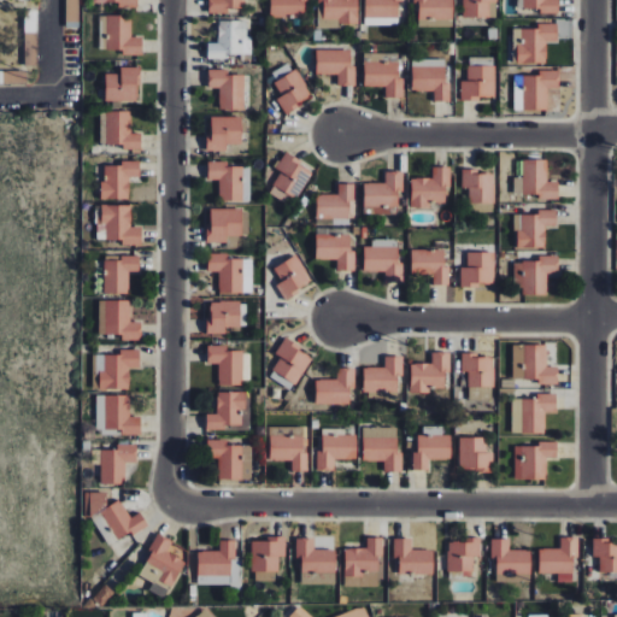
[(80,29),(80,0),(66,0),(66,29),(80,29)]
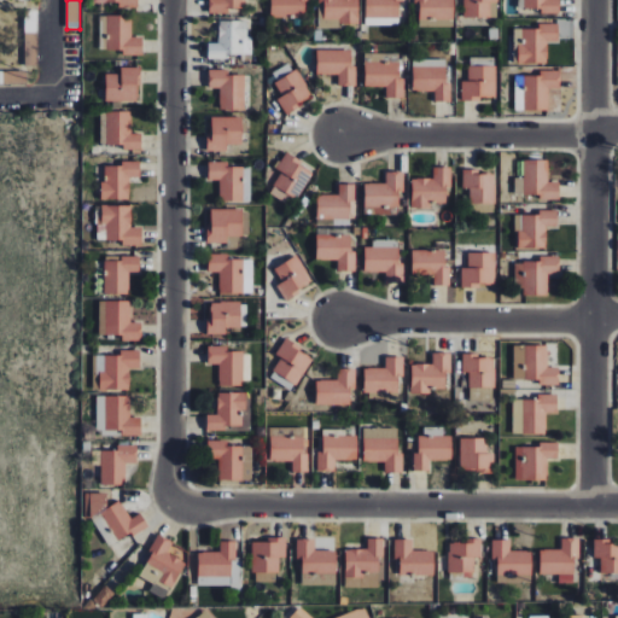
[(209,0),(209,15),(229,15),(231,9),(244,10),(244,0),(209,0)]
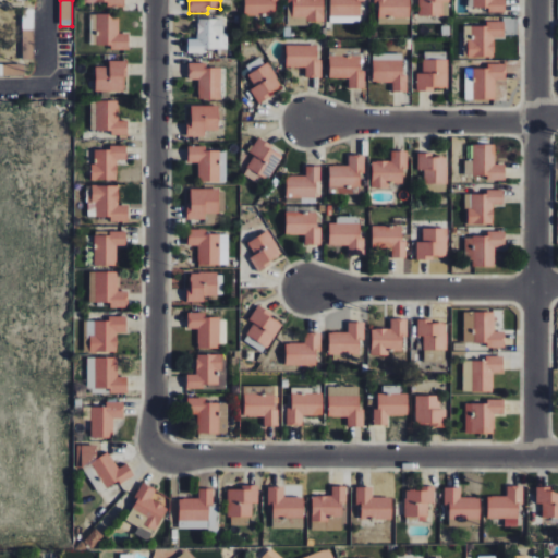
[(279,0),(243,0),(243,15),(275,15),(275,1),(280,1),(279,0)]
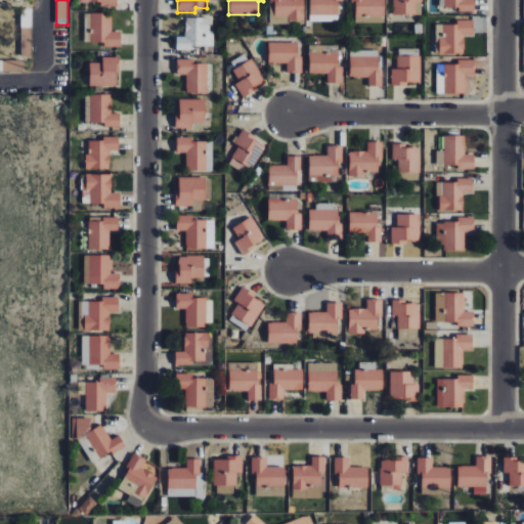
[(305,19),(304,0),(269,0),(270,3),(274,3),(274,19),(305,19)]
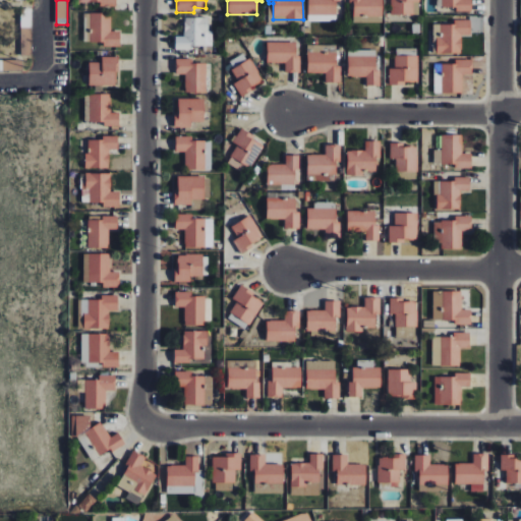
[(337,21),(337,0),(307,0),(307,21),(337,21)]
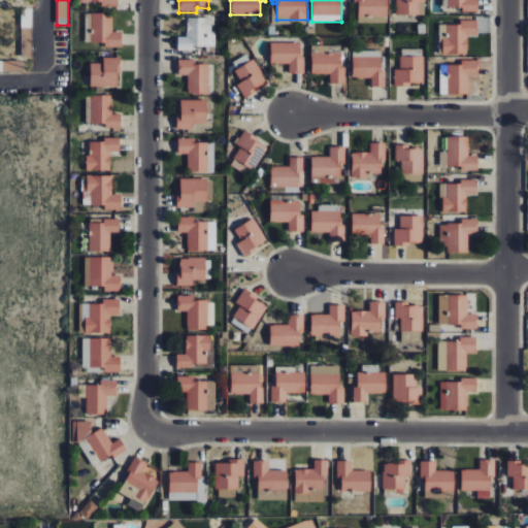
[(388,18),(387,0),(353,0),(354,1),(358,1),(358,18),(388,18)]
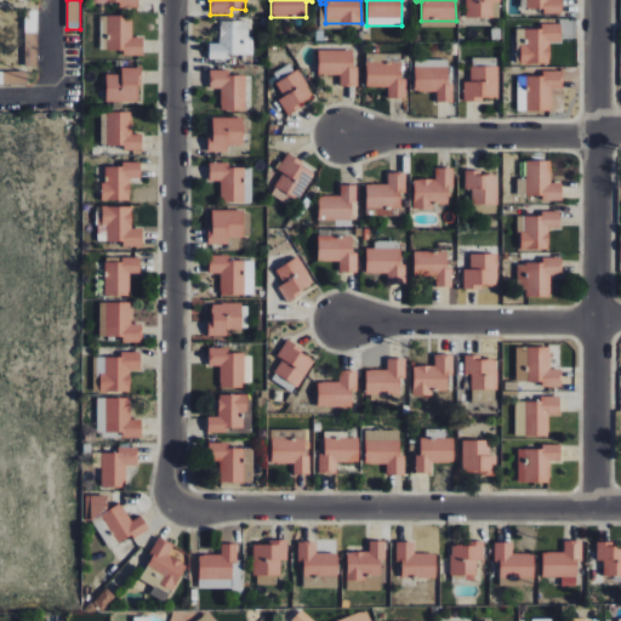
[(500,0),(466,0),(466,18),(500,20),(500,0)]
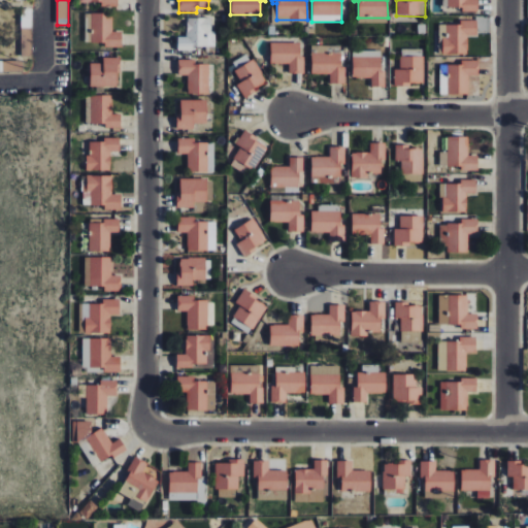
[(441,0),(442,9),(477,10),(477,0),(441,0)]
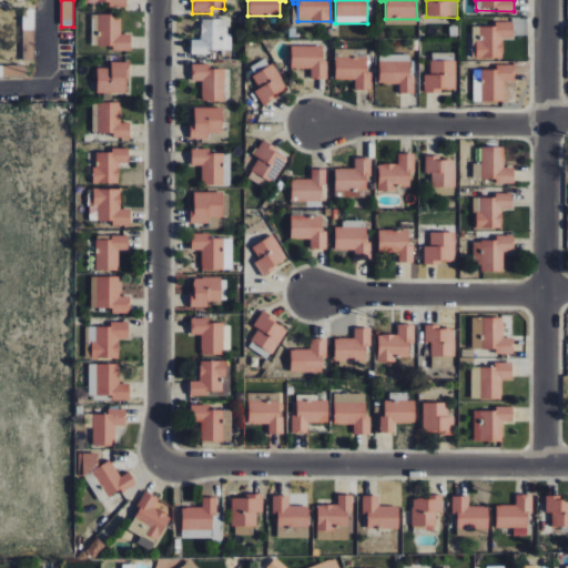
[(131,50),(131,34),(121,34),(121,16),(98,14),(98,49),(131,50)]
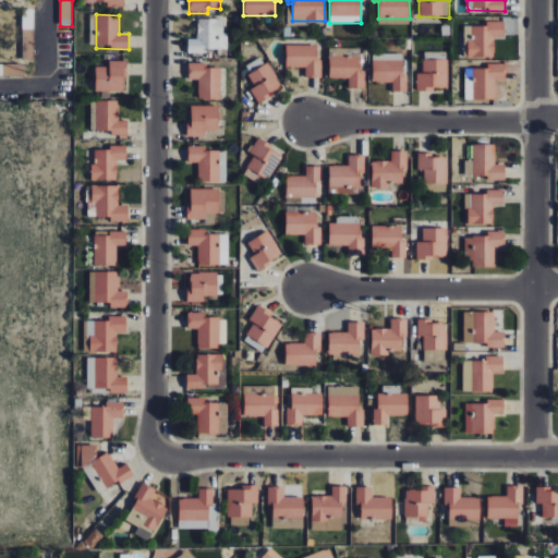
[(197,20),(197,39),(187,39),(187,51),(227,51),(228,33),(222,33),(222,20),(197,20)]
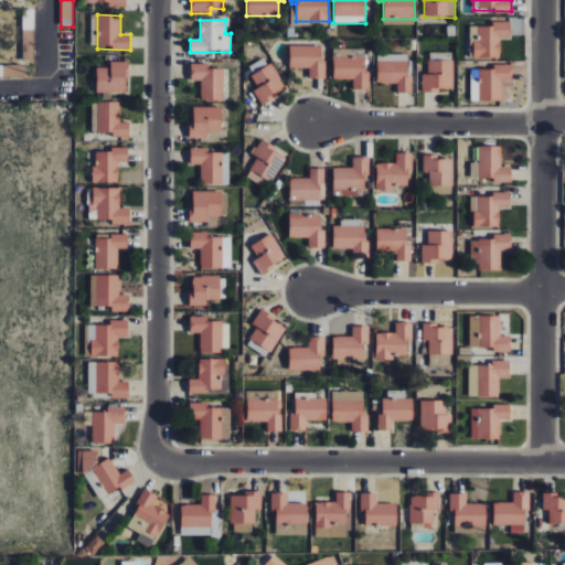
[(511,39),(510,22),(492,22),(492,27),(471,27),(472,60),(501,59),(500,40),(511,39)]
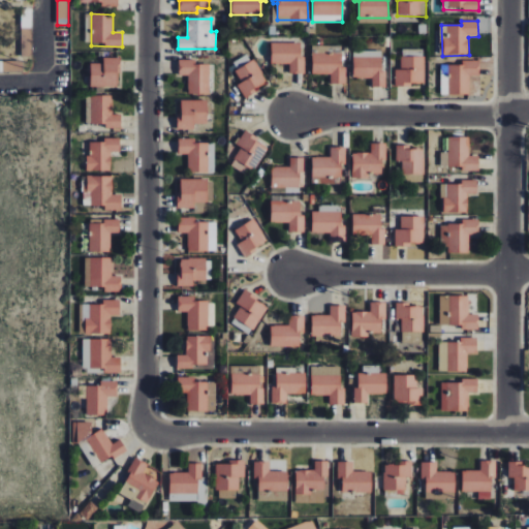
[(32,57),(31,27),(23,28),(23,24),(21,24),(22,57),(32,57)]
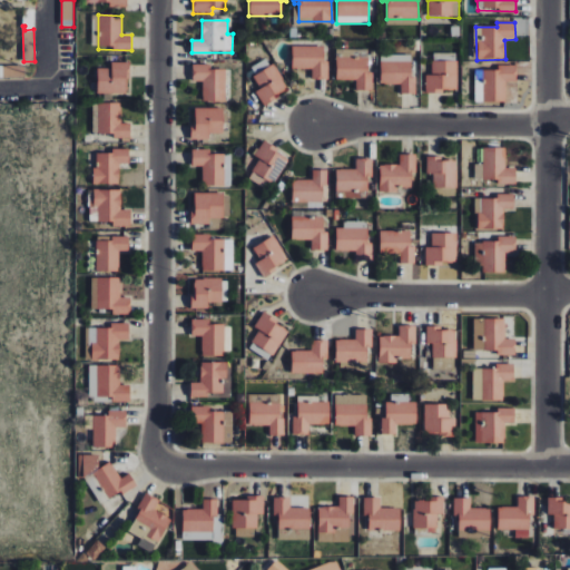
[(312,79),(328,80),(328,60),(323,60),(324,47),(292,46),(292,69),(312,69),(312,79)]
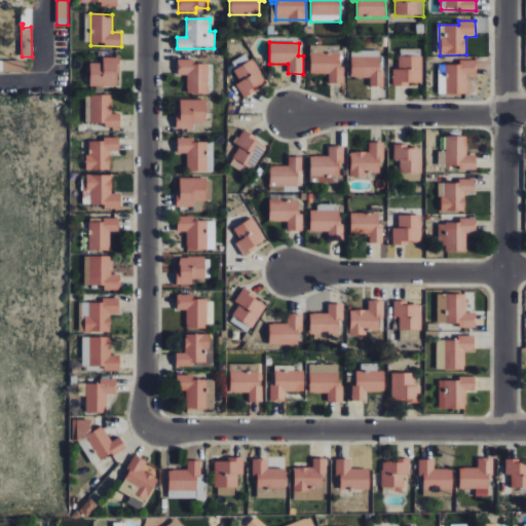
[(310,74),(329,74),(329,84),(344,83),(344,67),(339,67),(339,45),(310,46),(310,74)]
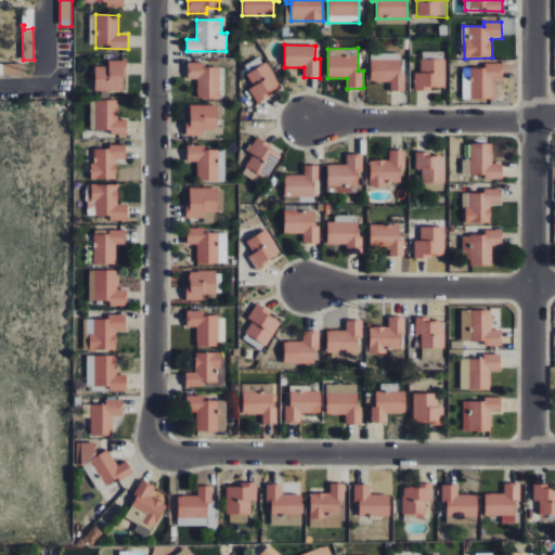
[(404,92),(404,74),(400,74),(400,53),(371,53),(370,81),(390,82),(390,92),(404,92)]
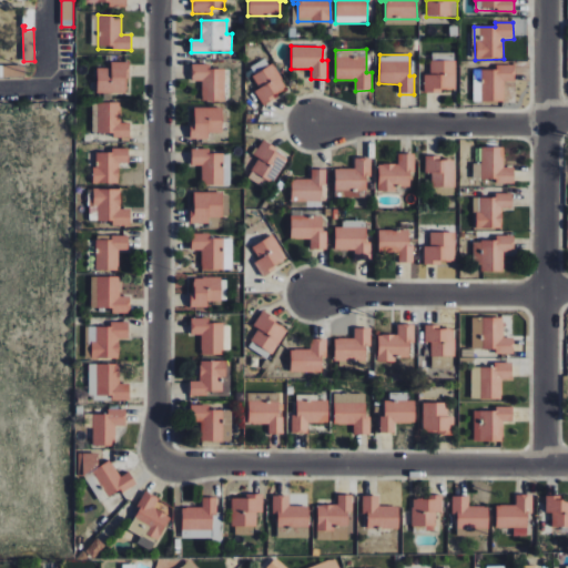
[(430,75),(425,74),(424,93),(442,93),(442,90),(455,90),(456,62),(430,61),(430,75)]
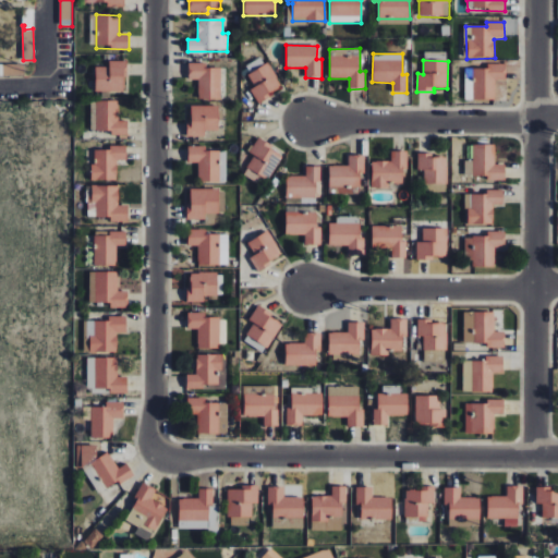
[(95,92),(125,93),(125,61),(109,61),(109,68),(95,68),(95,92)]
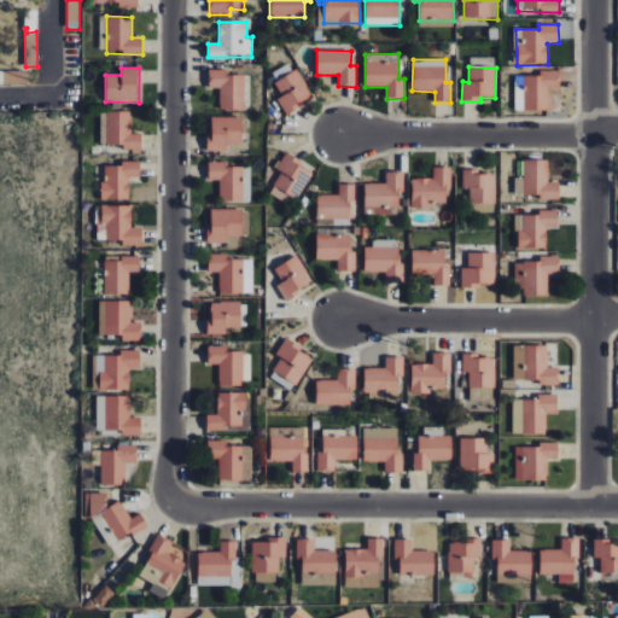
[(219,110),(244,111),(245,76),(228,76),(228,70),(209,70),(208,88),(220,89),(219,110)]
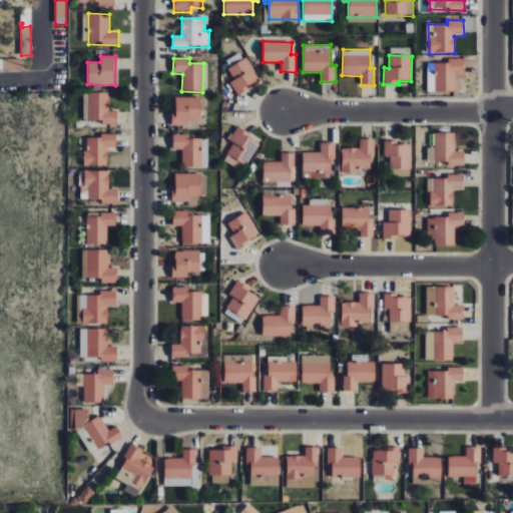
[(0,59),(0,69),(19,69),(19,59),(0,59)]
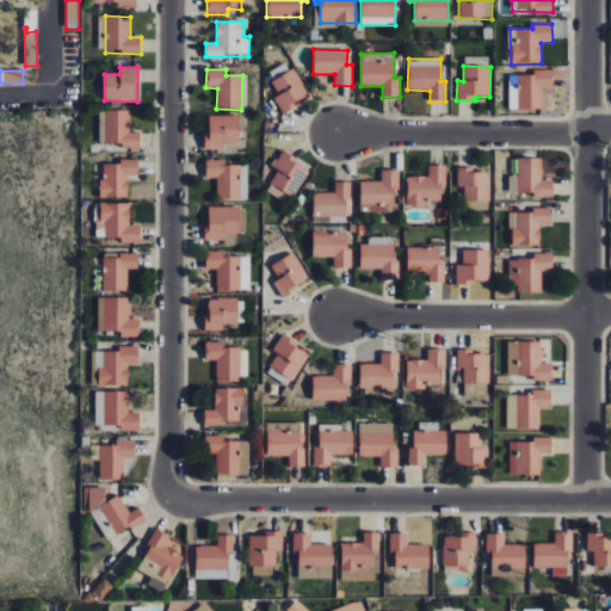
[(275,98),(282,112),(308,99),(295,71),(271,81),(278,97),(275,98)]
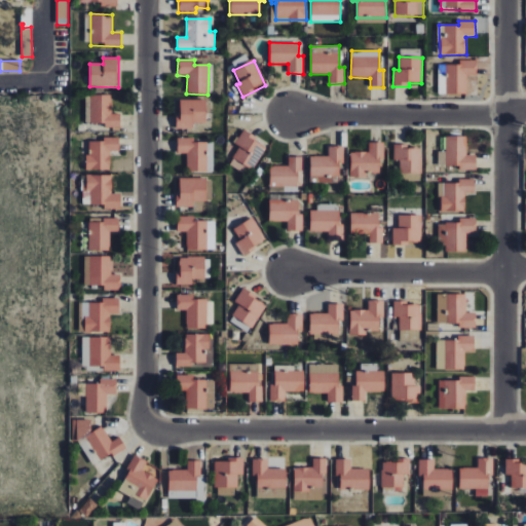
[(438,95),(466,95),(466,75),(477,75),(477,61),(459,61),(459,65),(439,65),(438,95)]
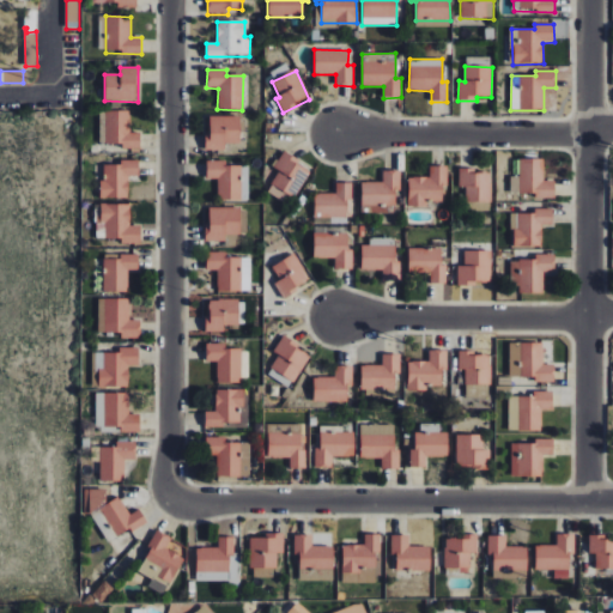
[(99,144),(122,144),(122,150),(140,149),(140,133),(129,133),(129,111),(99,111),(99,144)]
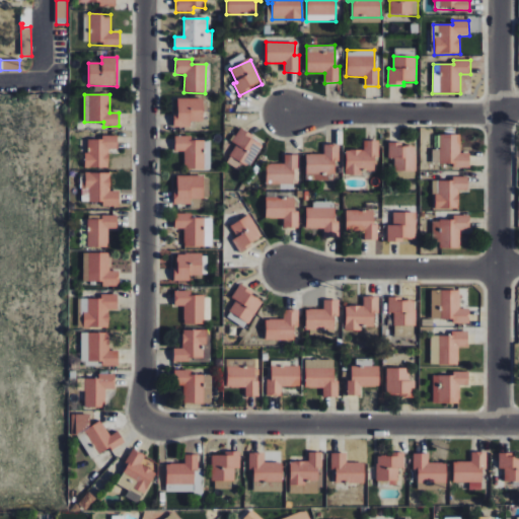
[(190,127),(190,122),(203,122),(203,98),(176,98),(177,112),(173,112),(173,127),(190,127)]
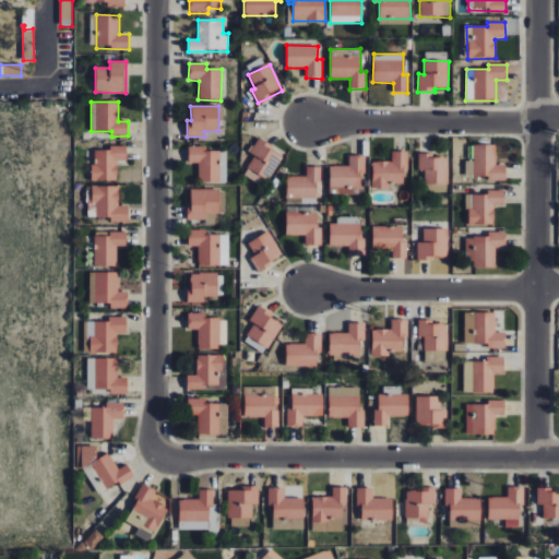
[(244,175),(265,187),(284,154),(257,139),(249,152),(254,155),(244,175)]
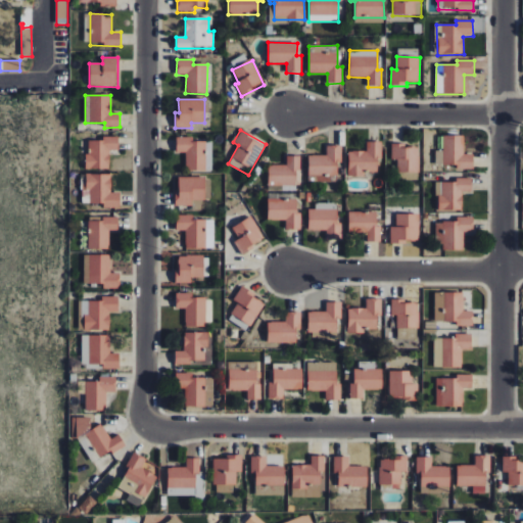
[(473,169),(473,154),(464,154),(464,136),(443,135),(443,151),(435,151),(435,164),(456,164),(456,169),(473,169)]
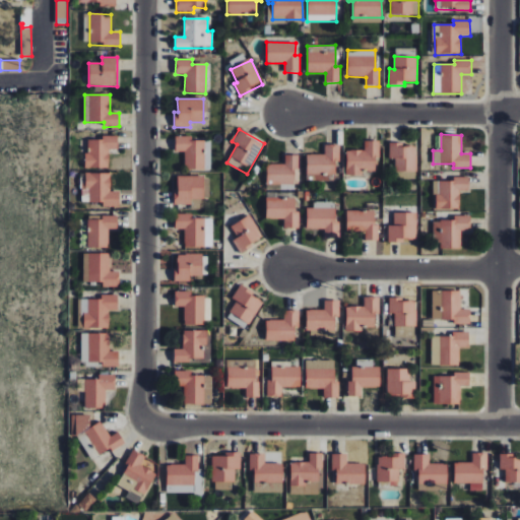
[(109,150),(118,149),(118,136),(102,136),(102,140),(86,140),(86,168),(109,168),(109,150)]
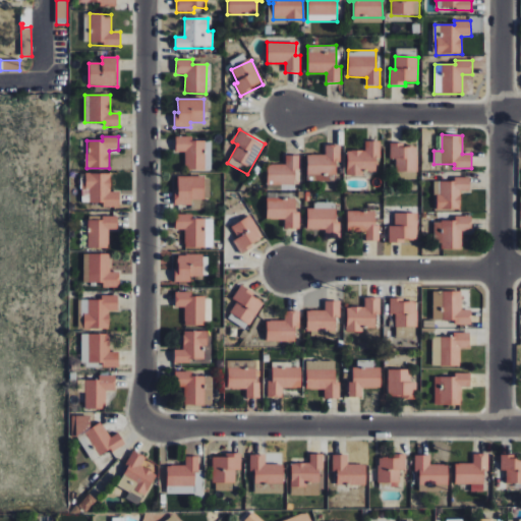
[(192,136),(175,137),(175,152),(184,151),(185,170),(212,169),(211,140),(192,141),(192,136)]
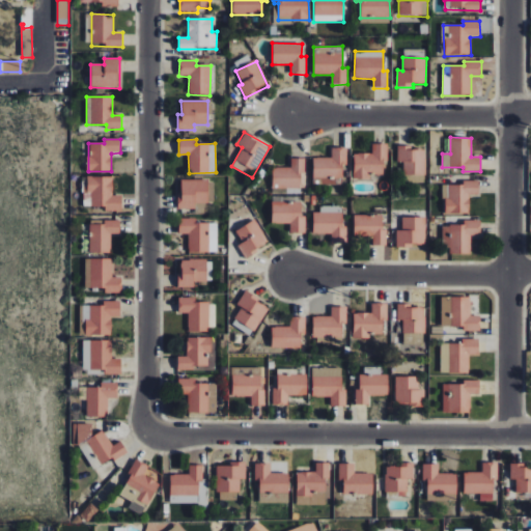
[(354,154),(354,178),(369,178),(369,174),(383,174),(384,163),(387,163),(388,143),(372,143),(372,154),(354,154)]
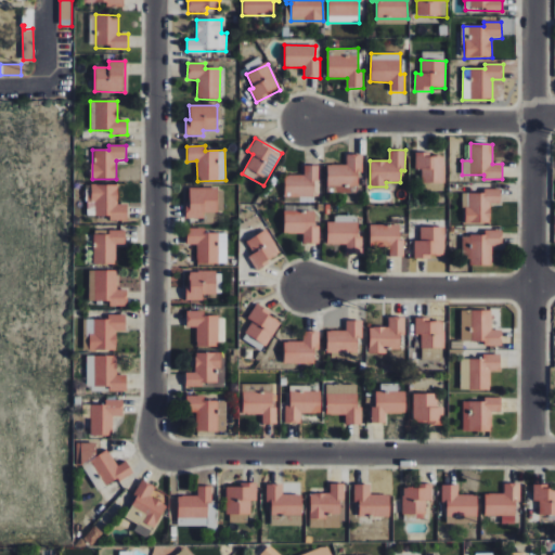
[(443,155),(430,156),(430,152),(415,152),(416,169),(422,169),(422,183),(444,182),(443,155)]
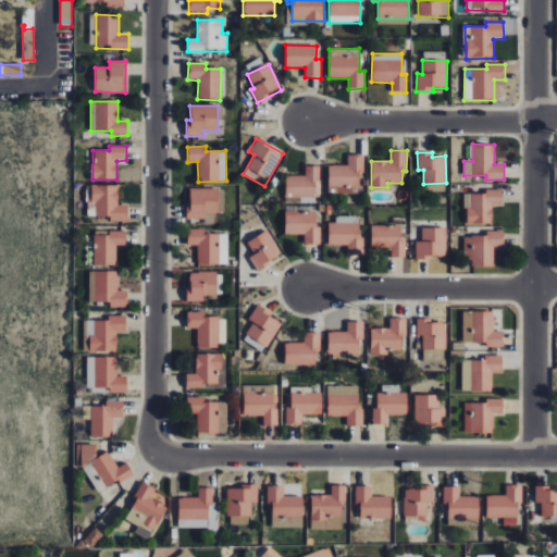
[(329,165),(329,192),(361,192),(361,155),(347,155),(347,165),(329,165)]
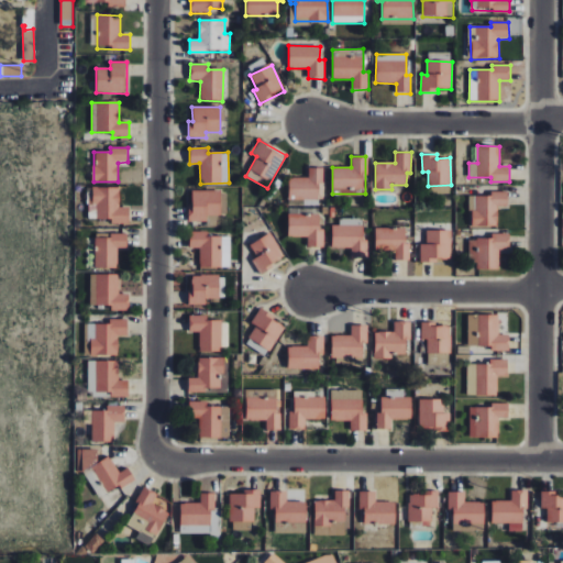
[(288,199),(323,199),(323,167),(309,167),(309,177),(289,177),(288,199)]
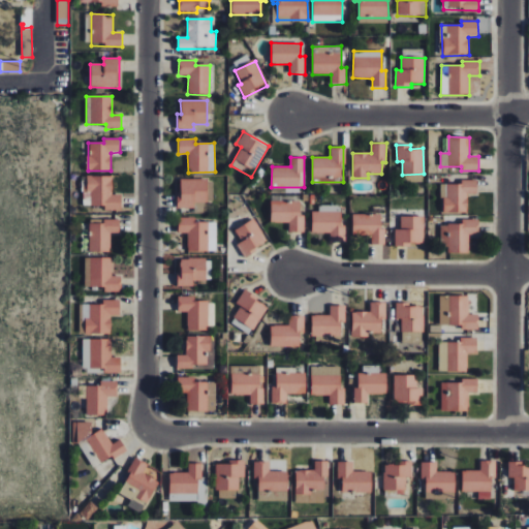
[(207,179),(179,179),(178,208),(193,208),(193,201),(207,201),(207,179)]
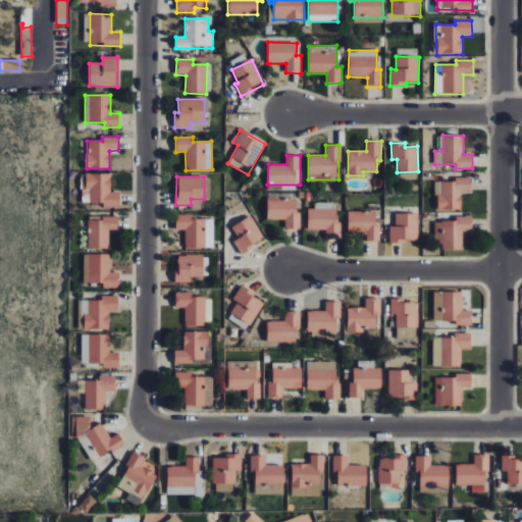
[(471,177),(456,177),(456,181),(436,181),(436,209),(461,209),(461,191),(471,191),(471,177)]
